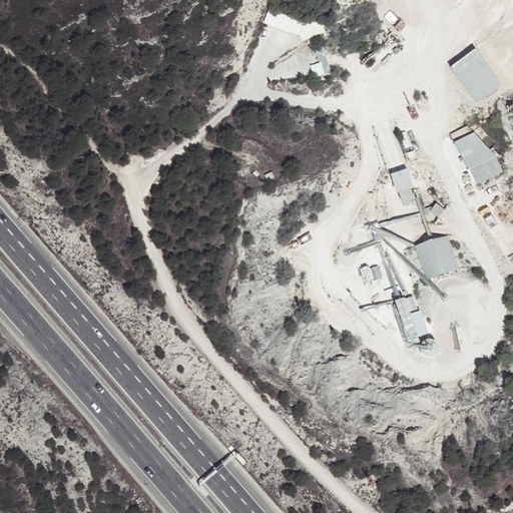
[(321,62),(311,65),(314,77),(331,72),(324,46),(312,49),(314,54),(319,53),(321,62)]
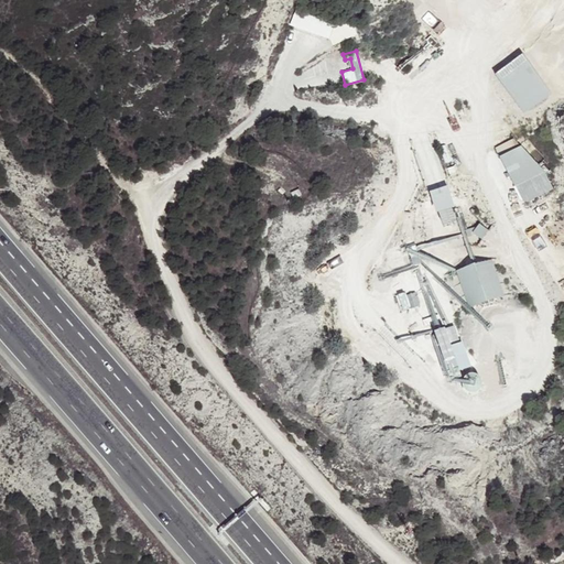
[(523,52),(495,73),(525,114),(554,94),(523,52)]
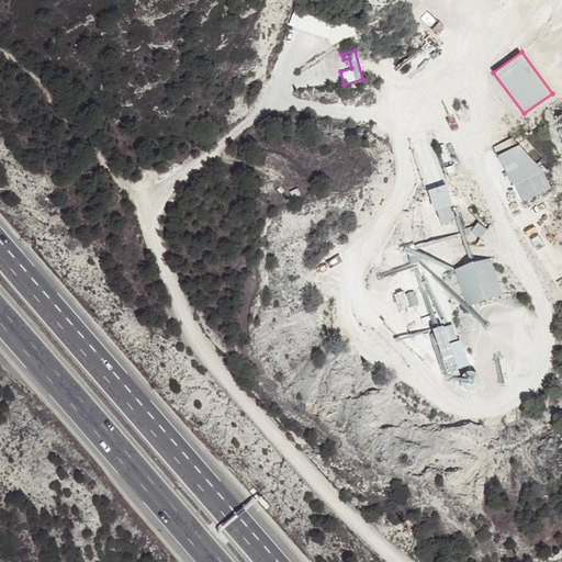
[(513,137),(493,147),(519,199),(526,201),(552,189),(542,168),(521,144),(519,145),(513,137)]
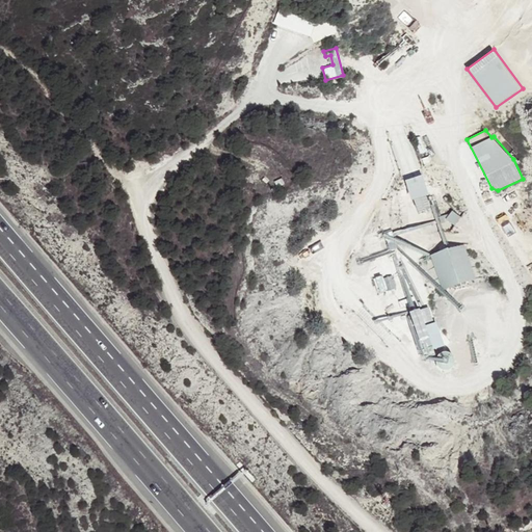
[(424,175),(406,180),(413,198),(414,198),(419,211),(431,207),(428,197),(427,194),(430,193),(424,175)]
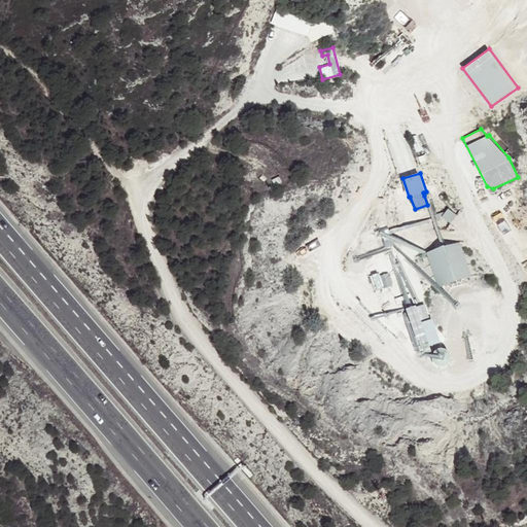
[(444,211),(436,213),(437,220),(445,219),(450,223),(457,215),(449,208),(446,212),(444,211)]
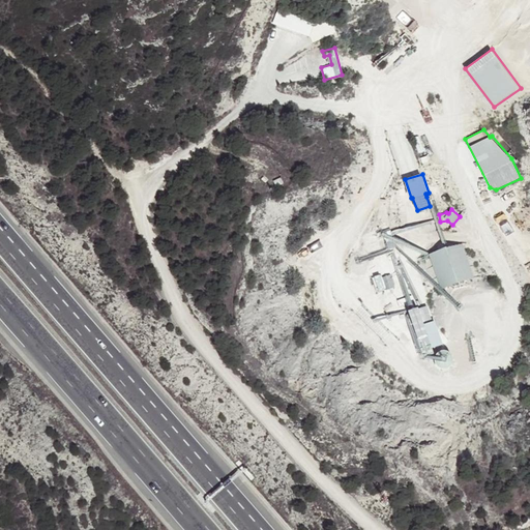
[(391,227),(381,231),(383,239),(394,235),(391,227)]
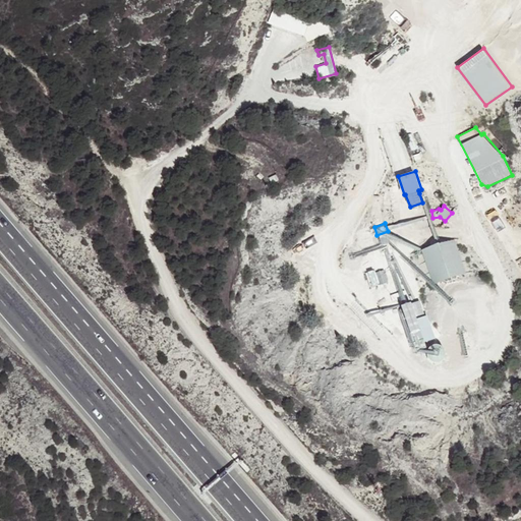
[(456,239),(422,250),(433,285),(467,274),(456,239)]
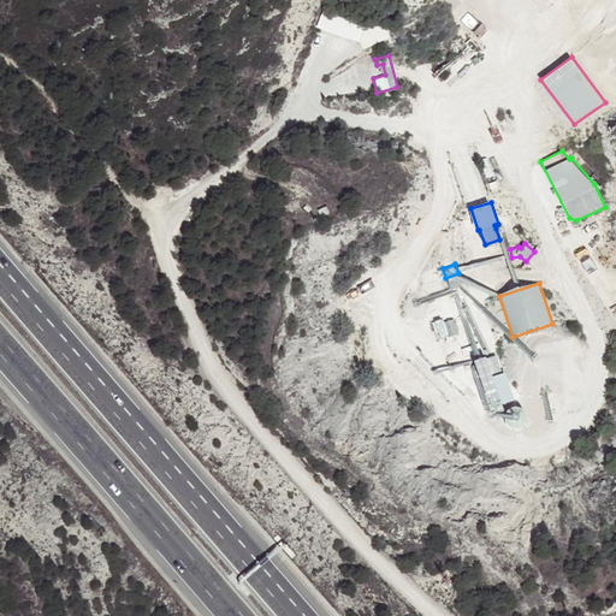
[(443,319),(432,323),(438,339),(448,336),(443,319)]
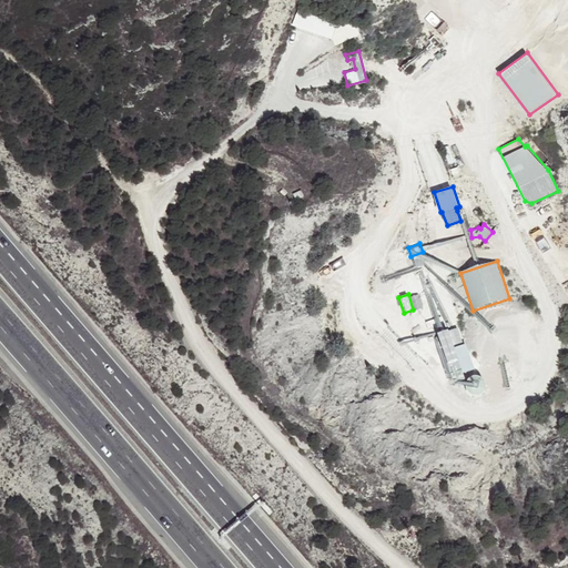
[(419,294),(412,296),(415,310),(424,307),(419,294)]
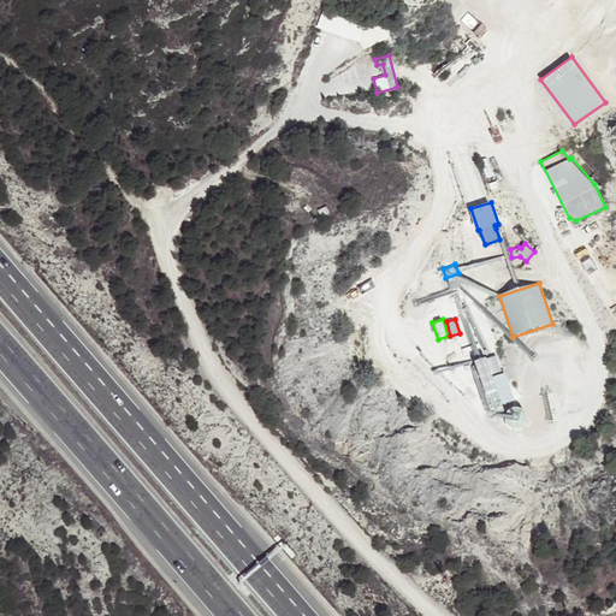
[(497,355),(477,362),(491,409),(513,403),(497,355)]
